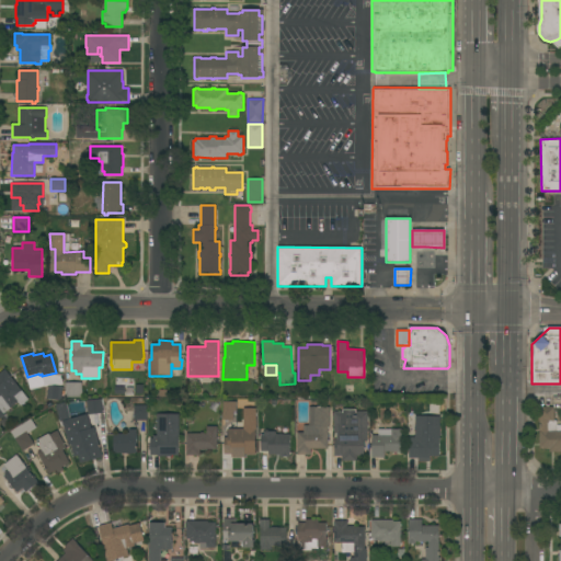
[(29,399),(21,405),(18,402),(6,412),(7,414),(0,419),(0,373),(4,369),(29,399)]
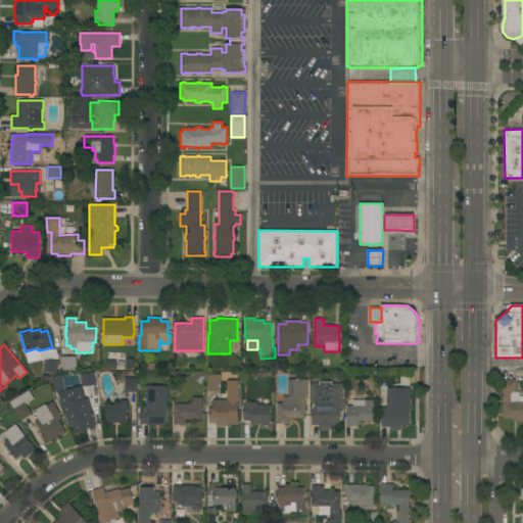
[(77,370),(61,370),(61,357),(77,357),(77,370)]
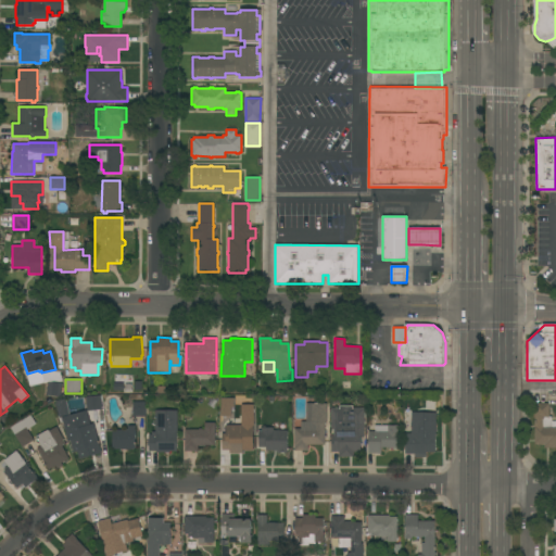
[(61,396),(46,394),(48,381),(63,383),(61,396)]
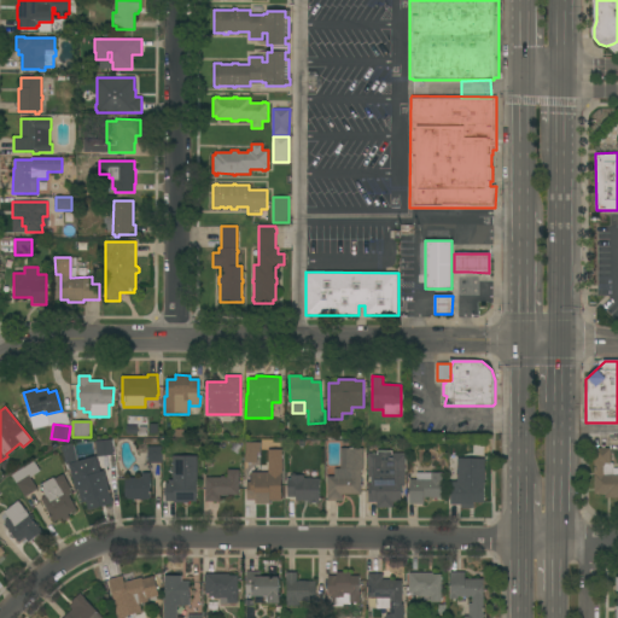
[(173,429),(184,430),(184,438),(172,438),(173,429)]
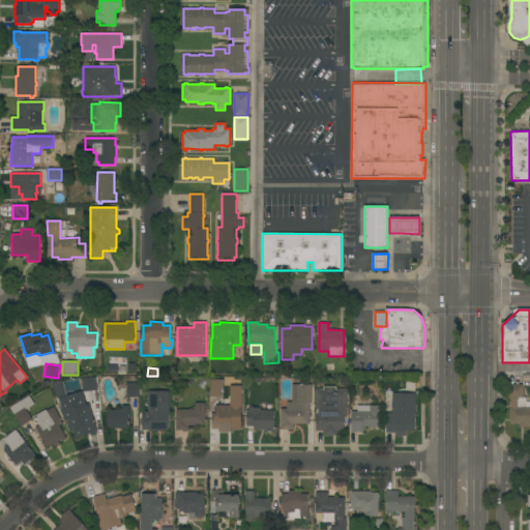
[(127,398),(126,383),(138,383),(139,396),(127,398)]
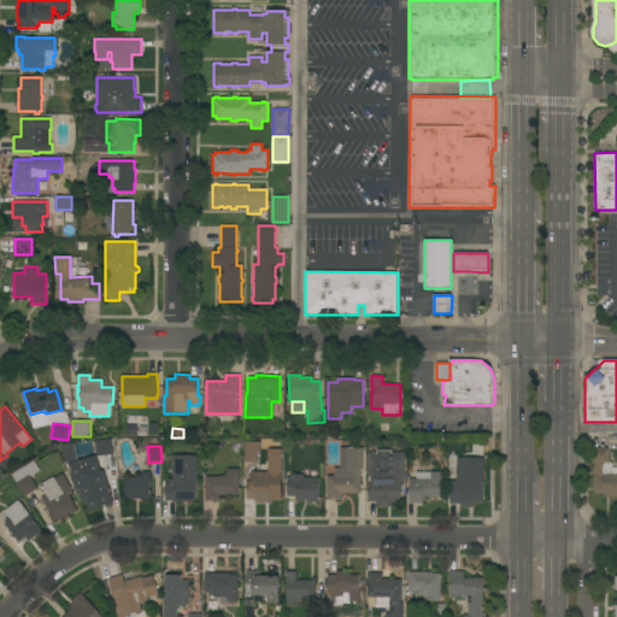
[(113,447),(115,463),(101,464),(100,448),(113,447)]
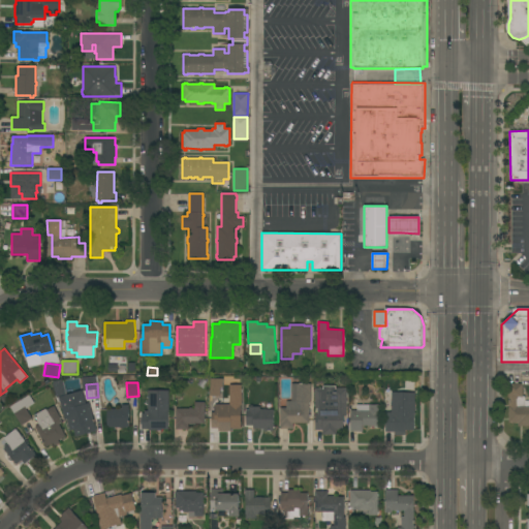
[(311,403),(309,403),(309,423),(292,423),(293,429),(280,429),(280,413),(279,413),(279,409),(280,409),(280,408),(287,408),(287,402),(291,402),(291,383),(311,383),(311,403)]
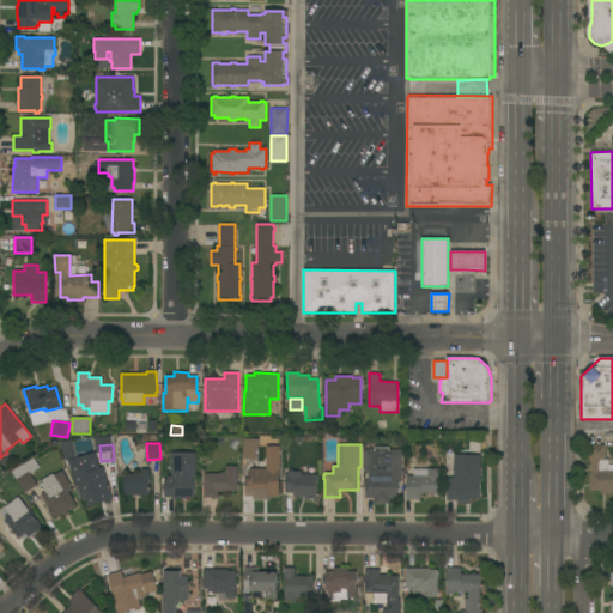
[(606,460),(608,460),(608,471),(612,471),(612,493),(600,493),(600,491),(589,491),(589,444),(606,444),(606,460)]
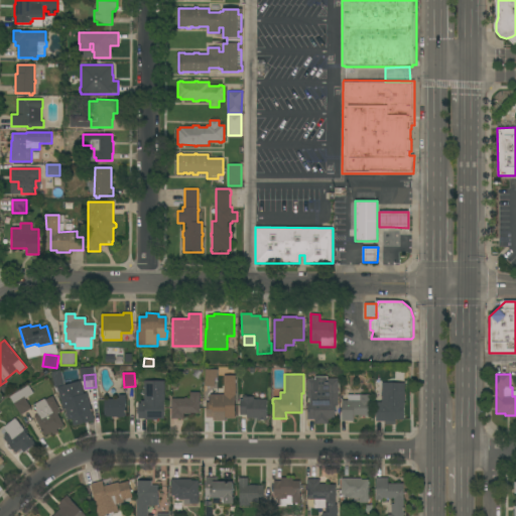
[(224,394),(224,375),(236,375),(236,395),(235,395),(235,417),(225,417),(225,420),(213,420),(213,417),(206,417),(206,402),(210,402),(210,394),(224,394)]
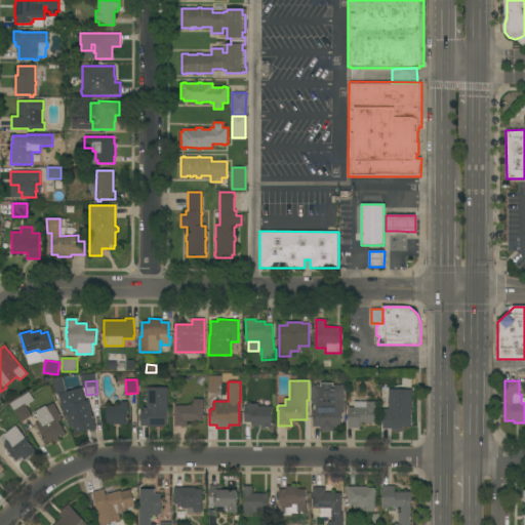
[(344,412),(340,412),(340,427),(334,427),(334,432),(320,432),(320,427),(313,427),(313,411),(315,411),(315,405),(313,405),(313,386),(320,386),(320,382),(332,382),(332,385),(344,385),(344,412)]
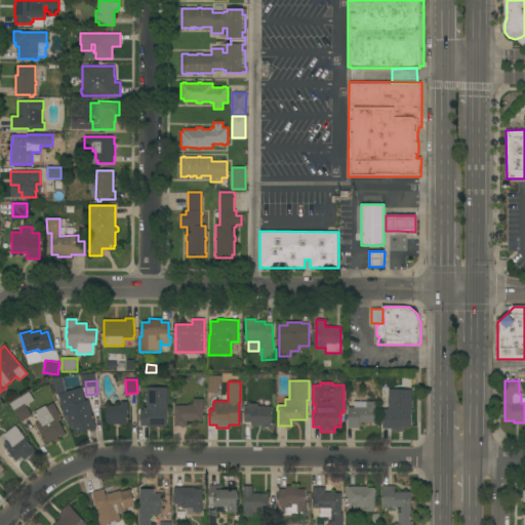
[(54,388),(62,386),(65,398),(57,400),(54,388)]
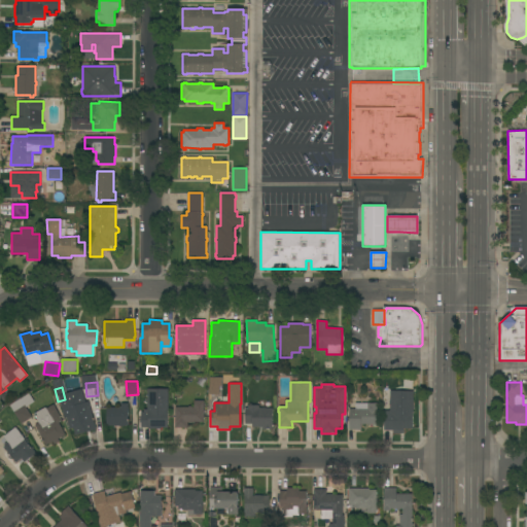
[(167,428),(161,427),(161,429),(148,428),(148,427),(140,427),(140,412),(143,412),(143,410),(147,410),(147,389),(168,389),(167,428)]
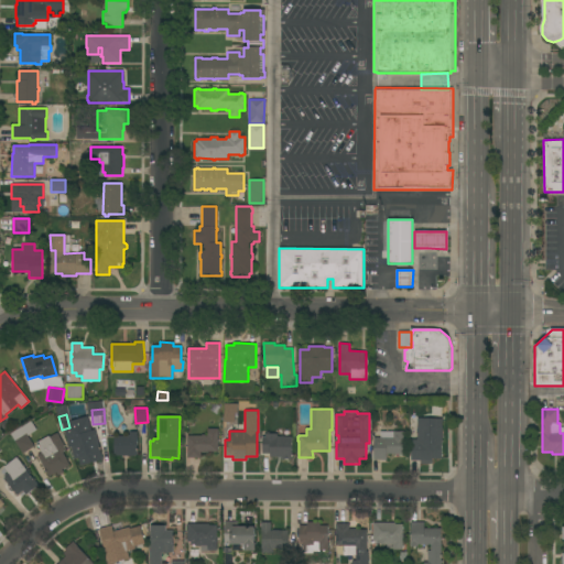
[(442,419),(442,458),(432,458),(432,464),(421,464),(421,461),(411,461),(411,440),(416,440),(416,419),(442,419)]
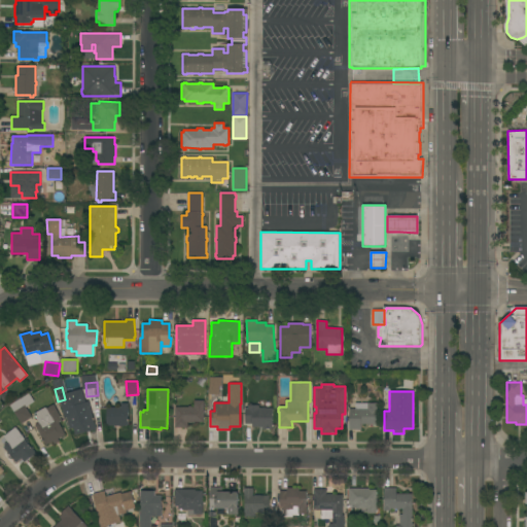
[(22,424),(9,406),(29,393),(34,401),(26,408),(32,417),(22,424)]
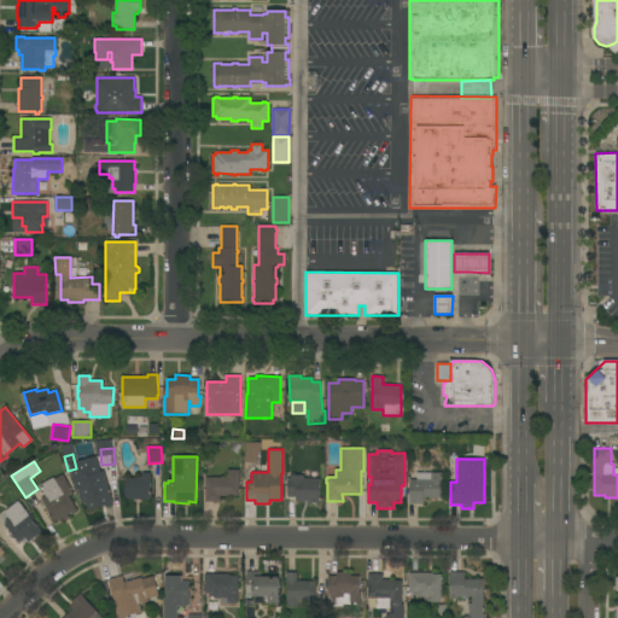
[(205,477),(221,477),(221,476),(227,476),(227,470),(239,470),(239,496),(220,496),(220,501),(205,501),(205,477)]
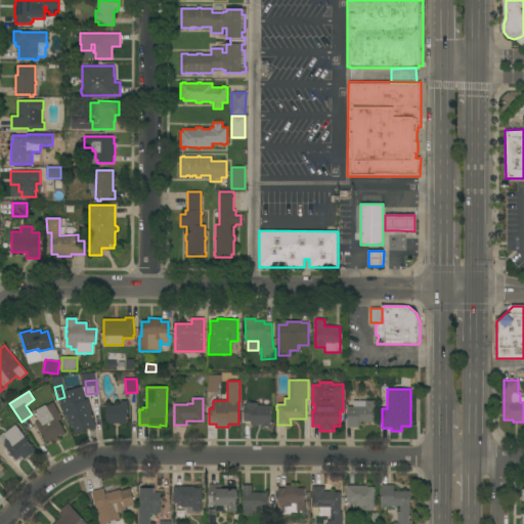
[(352,406),(352,400),(366,400),(366,401),(376,401),(376,407),(375,407),(375,422),(359,422),(359,427),(347,428),(347,406),(352,406)]
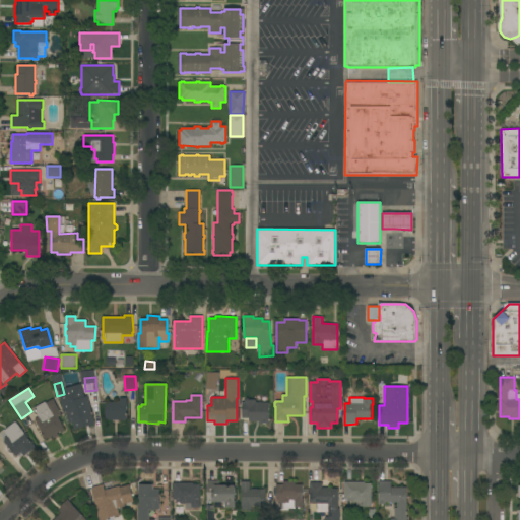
[(86,398),(86,400),(88,399),(90,405),(89,405),(93,421),(85,424),(85,427),(74,430),(67,403),(86,398)]
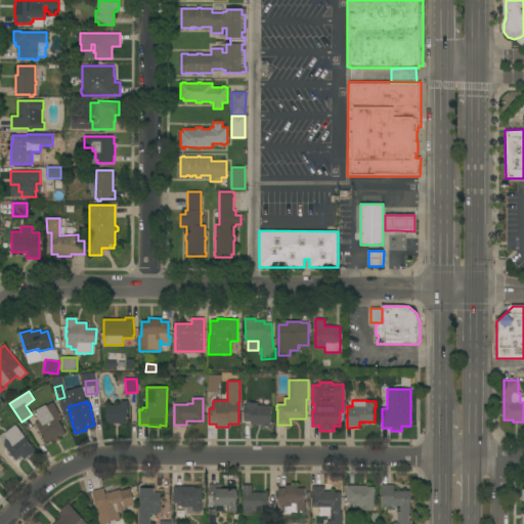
[(105,424),(106,404),(120,404),(120,401),(128,401),(127,424),(105,424)]
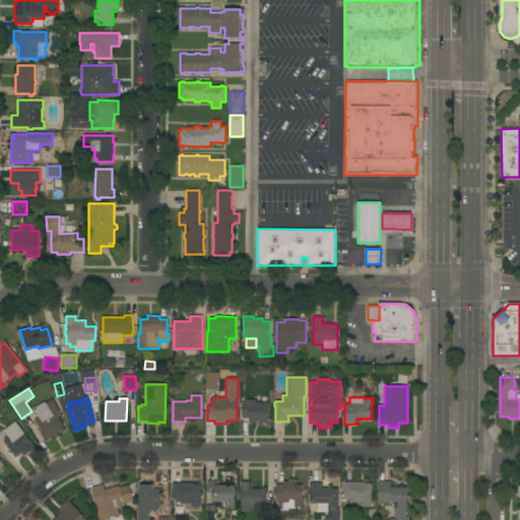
[(268,403),(268,424),(265,424),(259,424),(259,421),(249,421),(249,418),(242,418),(242,402),(244,402),(244,400),(246,400),(246,398),(248,398),(248,400),(255,400),(255,402),(268,403)]
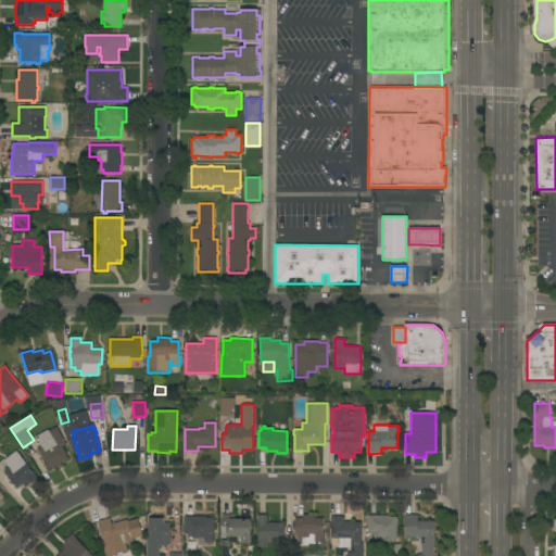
[(66,444),(62,446),(68,458),(61,463),(63,466),(58,469),(55,466),(49,469),(45,464),(43,464),(38,454),(39,453),(37,449),(41,446),(36,437),(48,429),(49,431),(57,427),(66,444)]
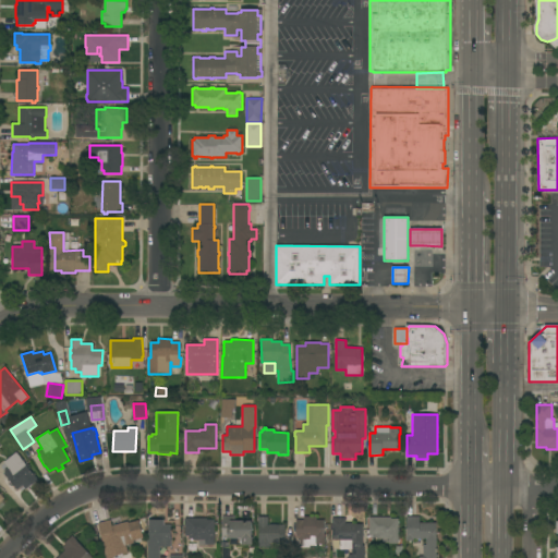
[(37,480),(25,489),(23,486),(17,490),(9,480),(8,480),(3,473),(9,470),(3,463),(16,452),(37,480)]
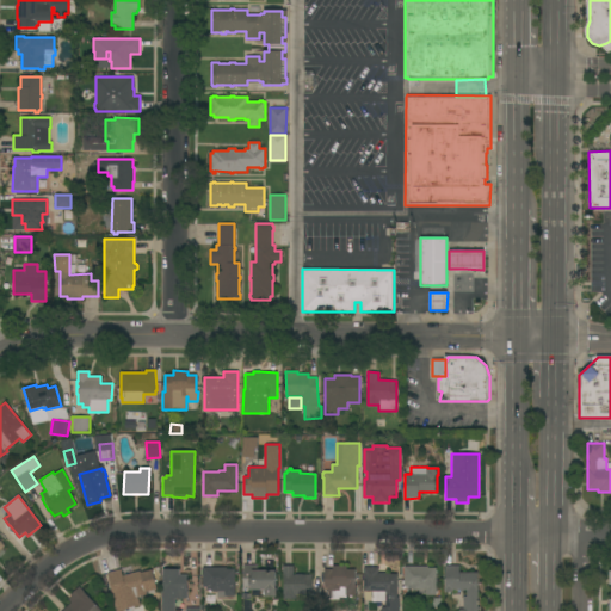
[(244,565),(258,566),(258,571),(276,571),(276,588),(277,588),(276,597),(252,597),(252,590),(244,590),(244,565)]
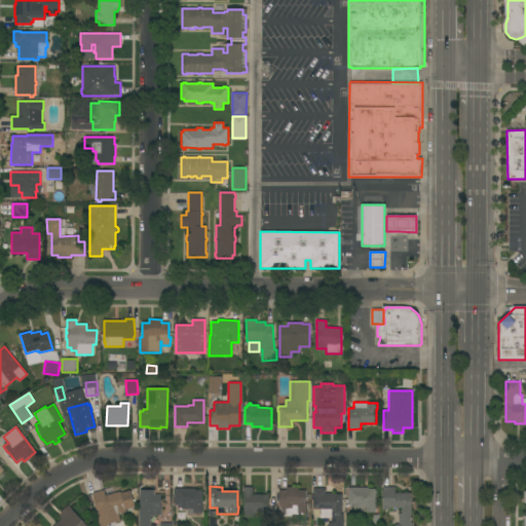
[(253,494),(268,494),(269,512),(263,512),(263,513),(260,513),(260,512),(255,512),(255,516),(243,516),(243,487),(253,487),(253,494)]
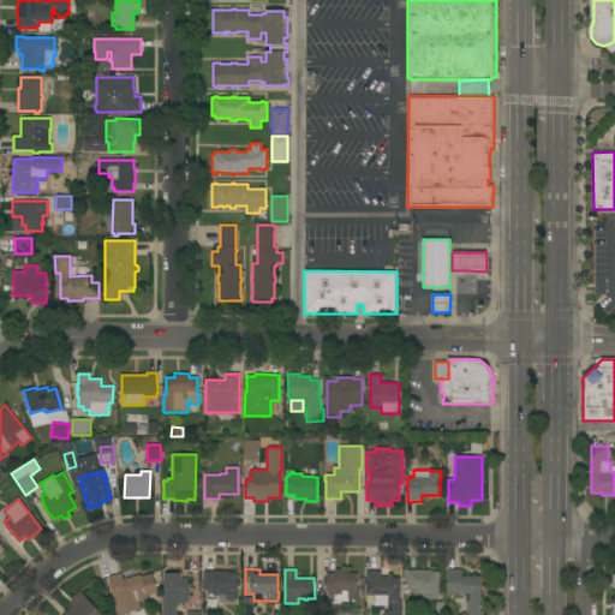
[(335,573),(335,569),(348,569),(348,573),(357,573),(357,589),(358,589),(358,599),(354,599),(354,602),(351,602),(351,599),(348,599),(348,601),(341,601),(341,603),(326,603),(326,573),(335,573)]
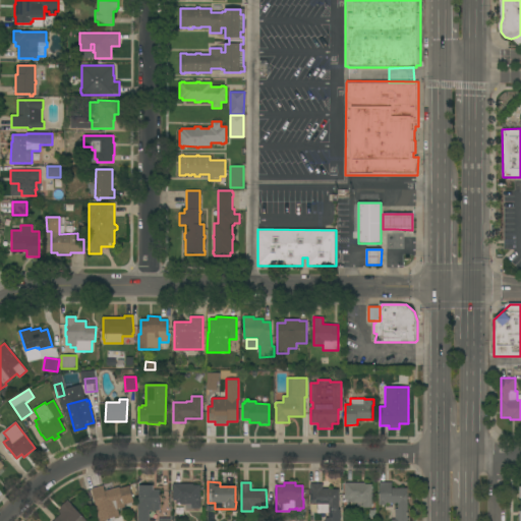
[(372,508),(363,508),(363,503),(351,503),(351,502),(347,502),(347,500),(344,500),(344,482),(364,482),(364,484),(372,484),(372,508)]
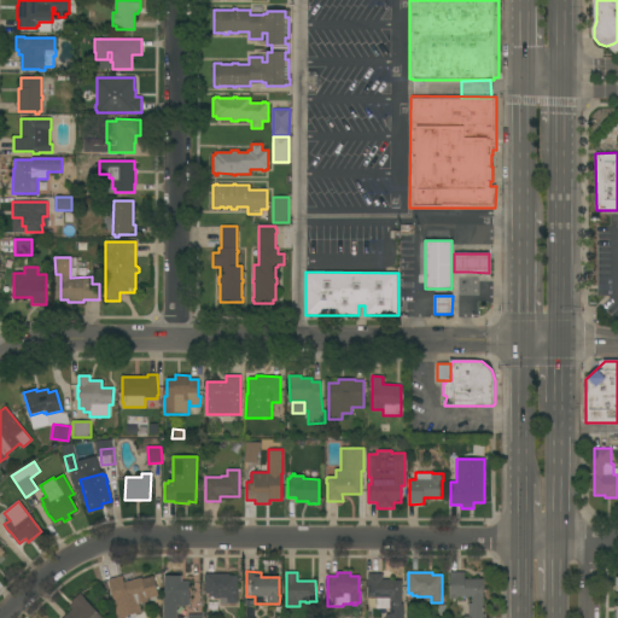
[(483,595),(483,614),(484,614),(484,617),(483,617),(465,617),(465,616),(468,616),(468,604),(471,604),(472,596),(468,596),(468,598),(465,598),(465,596),(458,596),(458,599),(449,599),(449,594),(450,594),(450,572),(465,572),(465,578),(483,579),(483,595)]
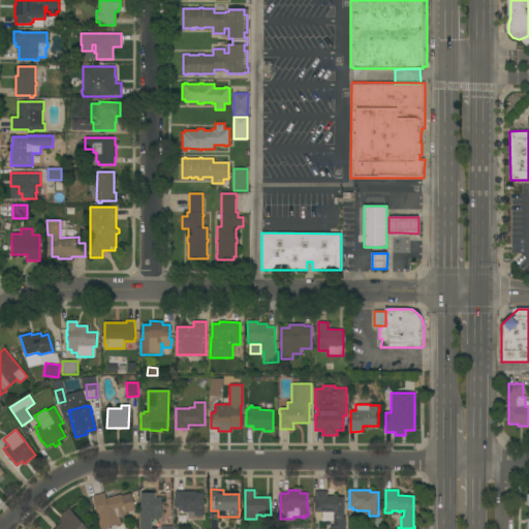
[(344,517),(345,517),(345,528),(330,528),(331,526),(334,526),(334,521),(315,521),(315,491),(328,491),(328,496),(334,496),(334,497),(344,497),(344,517)]
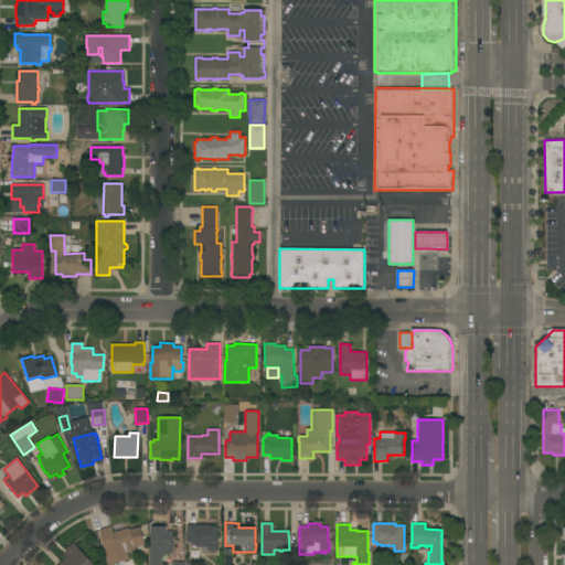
[(210,525),(210,526),(217,526),(216,552),(209,552),(201,552),(201,546),(195,546),(195,545),(191,545),(191,544),(187,543),(187,525),(210,525)]
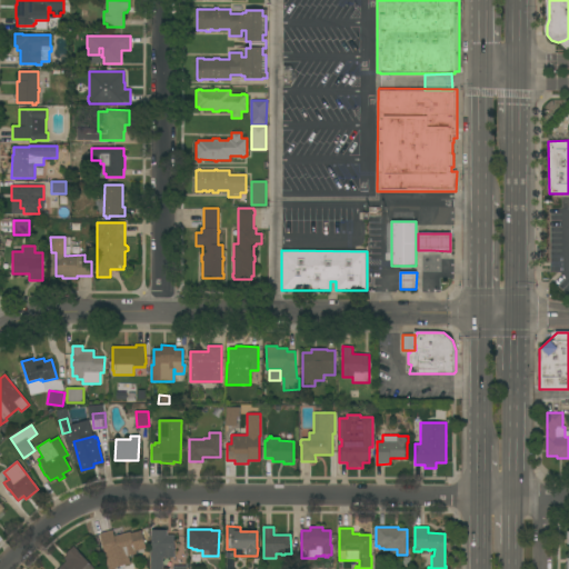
[(115,568),(106,568),(102,557),(106,556),(100,533),(112,530),(115,537),(130,532),(131,535),(141,531),(147,549),(136,552),(137,553),(129,556),(131,565),(115,568)]
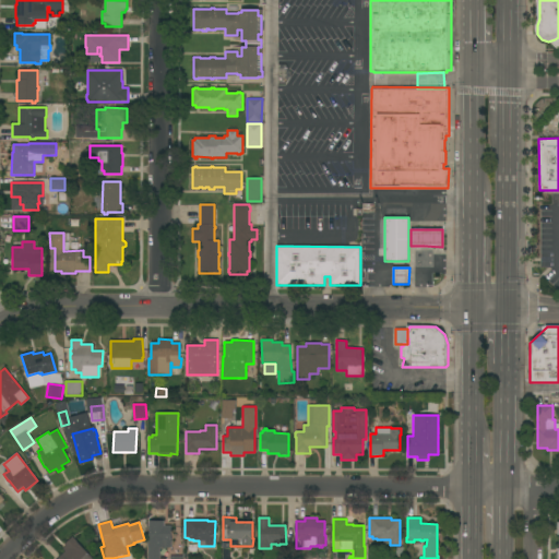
[(147,558),(149,540),(149,521),(164,521),(164,526),(170,526),(170,540),(171,540),(171,547),(159,547),(159,558),(165,558),(164,558),(147,558)]
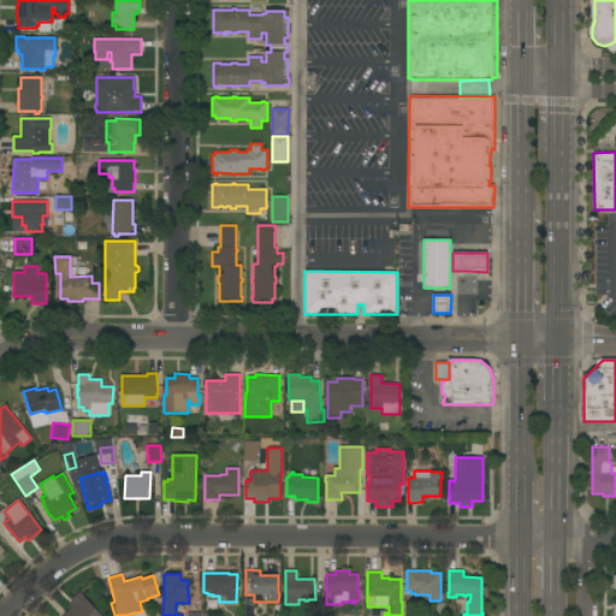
[(63,615),(72,608),(70,605),(72,602),(71,600),(80,592),(84,597),(102,615),(63,615)]
